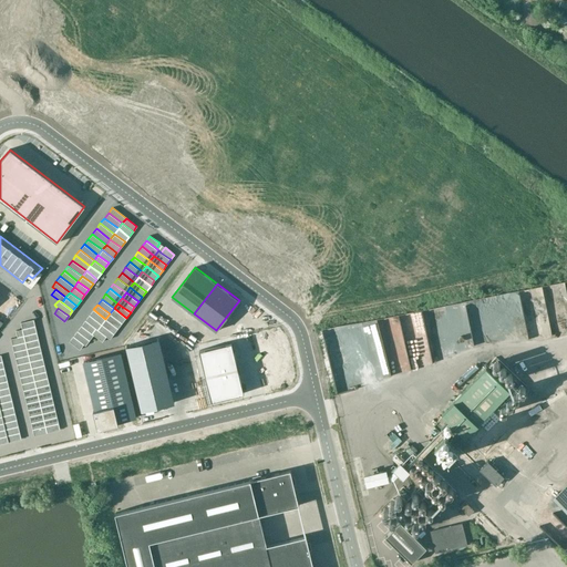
[(110,313),(122,323),(126,318),(114,308),(110,313)]
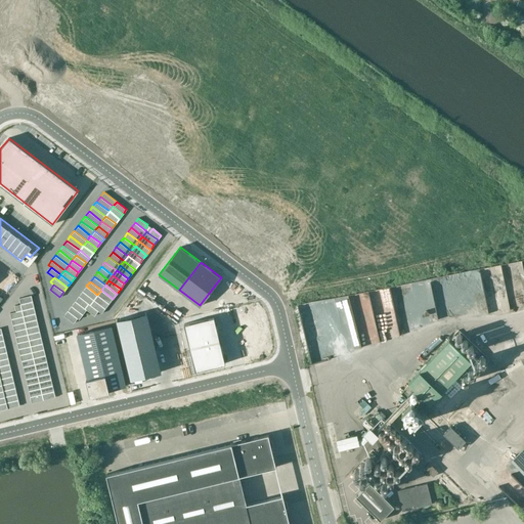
[(83,291),(94,300),(97,295),(86,286),(83,291)]
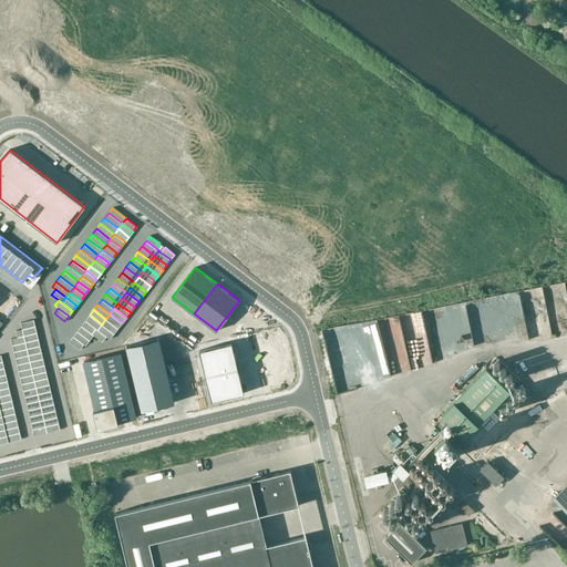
[(122,323),(110,313),(105,319),(119,328),(122,323)]
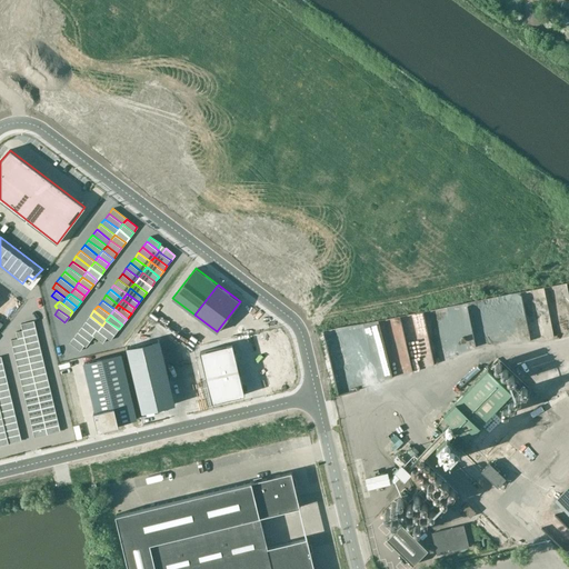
[(331,341),(340,390),(395,380),(393,373),(426,368),(422,352),(435,350),(436,355),(479,346),(473,318),(461,320),(460,315),(383,329),(383,331),(331,341)]
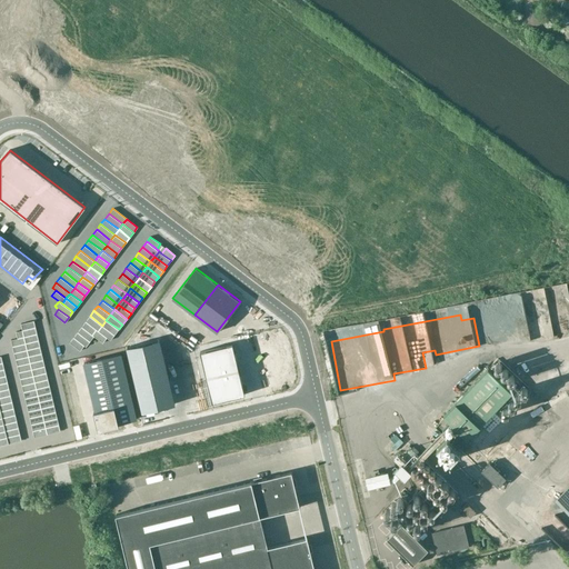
[(86,321),(97,329),(98,330),(102,326),(90,316),(86,321)]
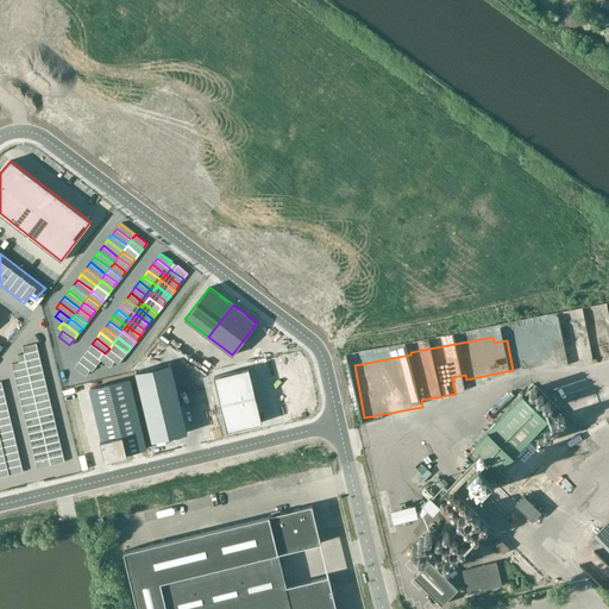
[(127,352),(113,343),(110,349),(123,358),(127,352)]
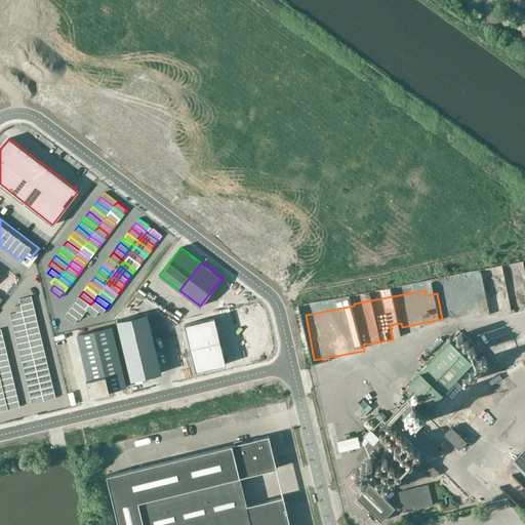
[(21,305),(33,301),(31,296),(19,298),(21,305)]
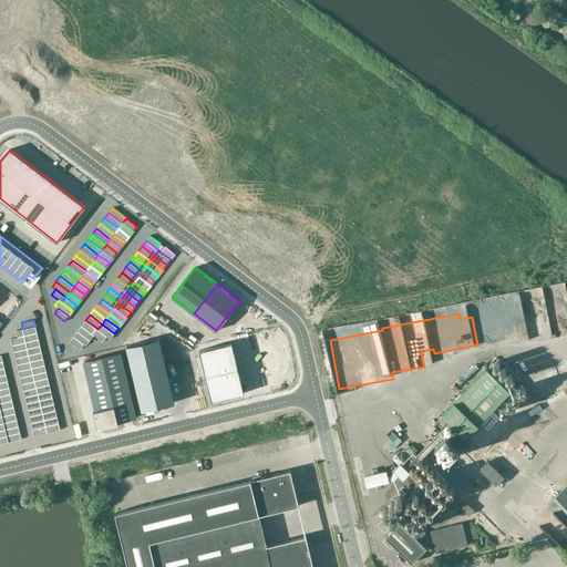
[(96,328),(85,320),(81,326),(92,333),(96,328)]
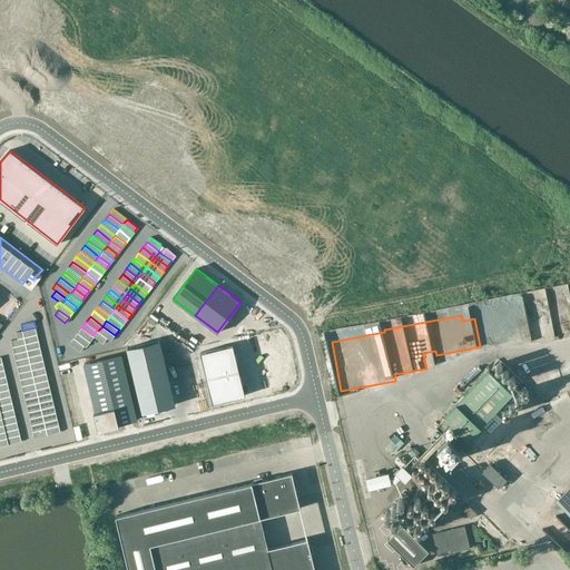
[(110,341),(115,335),(102,326),(98,331),(107,338),(110,341)]
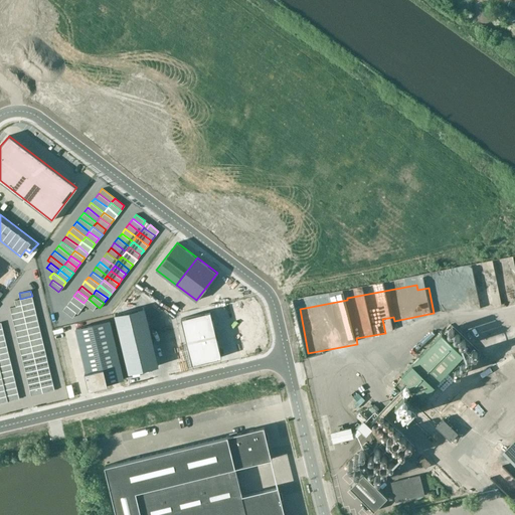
[(20,299),(22,305),(33,302),(32,296),(20,299)]
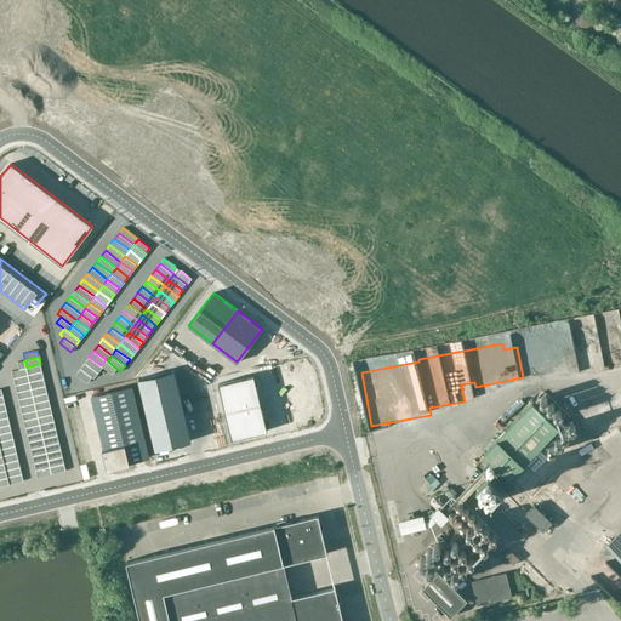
[(89,357),(85,363),(98,372),(103,366),(101,365),(89,357)]
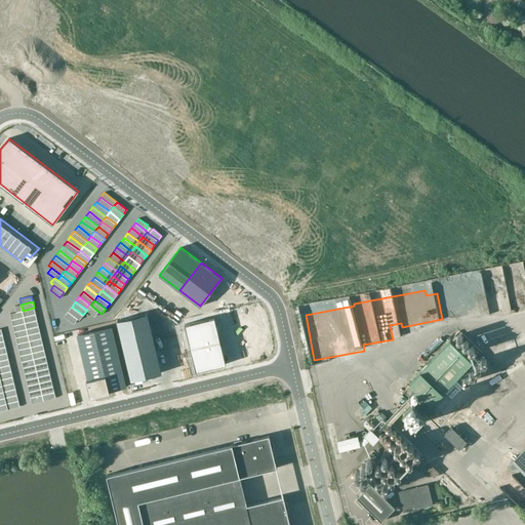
[(98,312),(90,305),(89,304),(85,309),(87,310),(95,316),(98,312)]
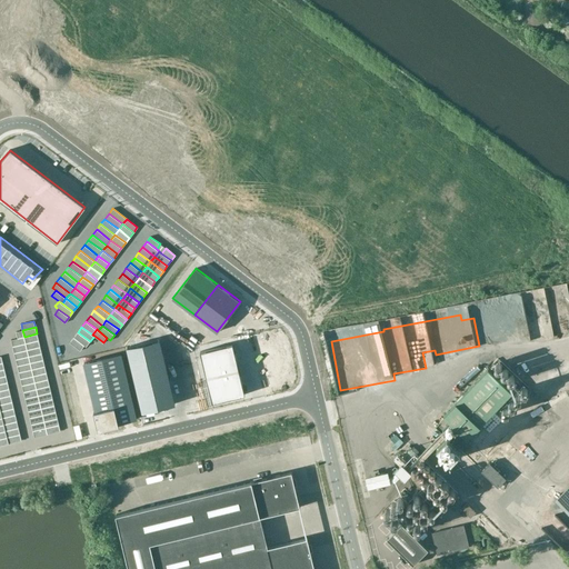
[(86,347),(90,341),(78,332),(73,337),(85,346),(86,347)]
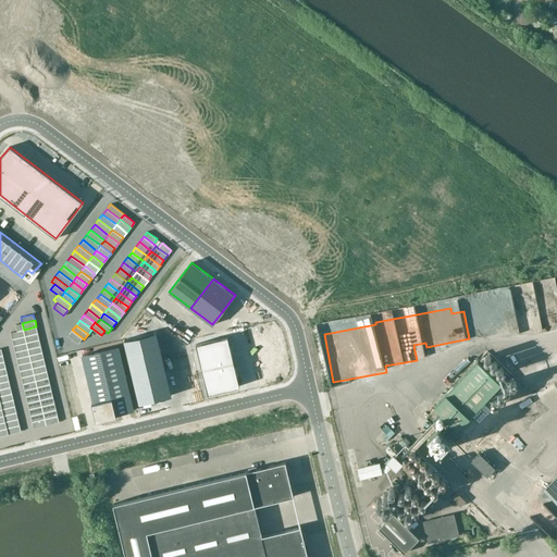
[(25,336),(38,333),(36,326),(24,330),(25,336)]
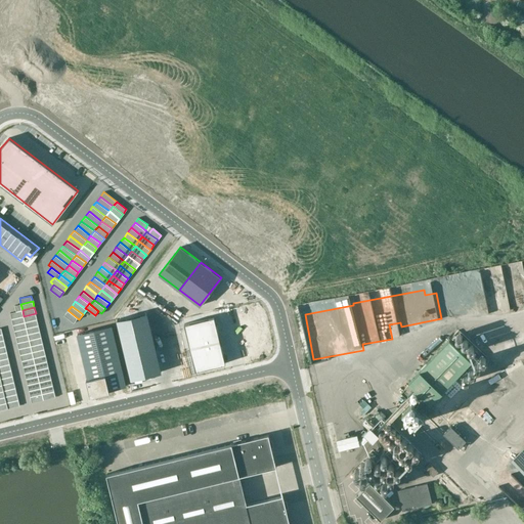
[(10,313),(11,319),(24,316),(23,310),(16,311),(10,313)]
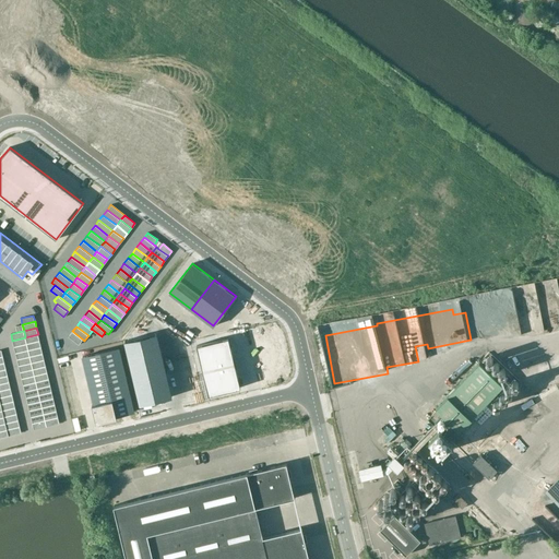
[(69,336),(79,344),(83,340),(72,331),(69,336)]
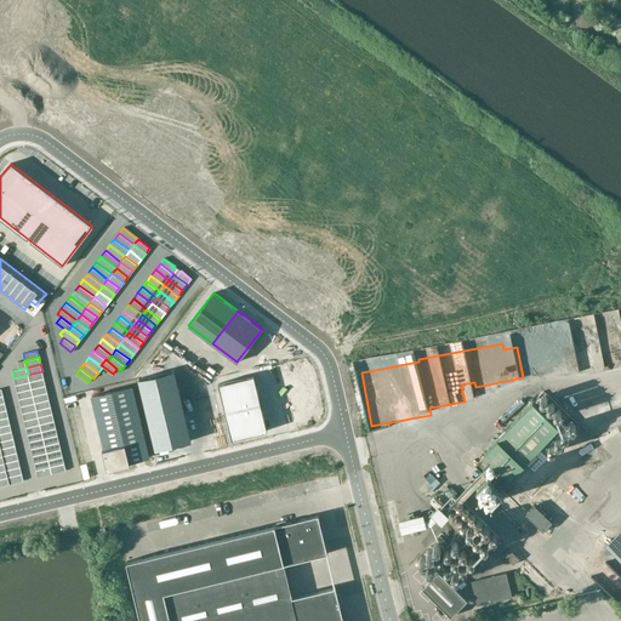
[(28,375),(29,382),(44,379),(43,371),(28,375)]
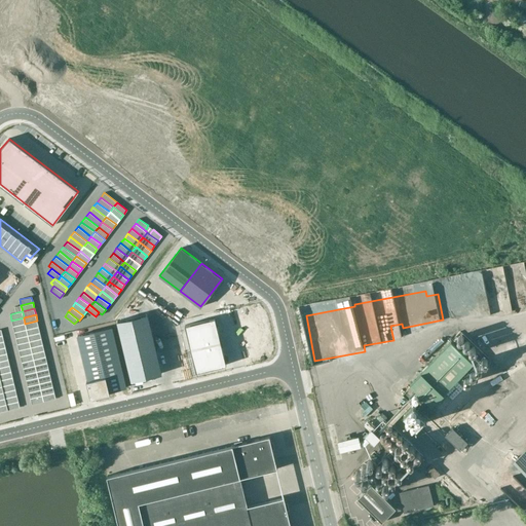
[(25,324),(24,317),(11,321),(13,327),(25,324)]
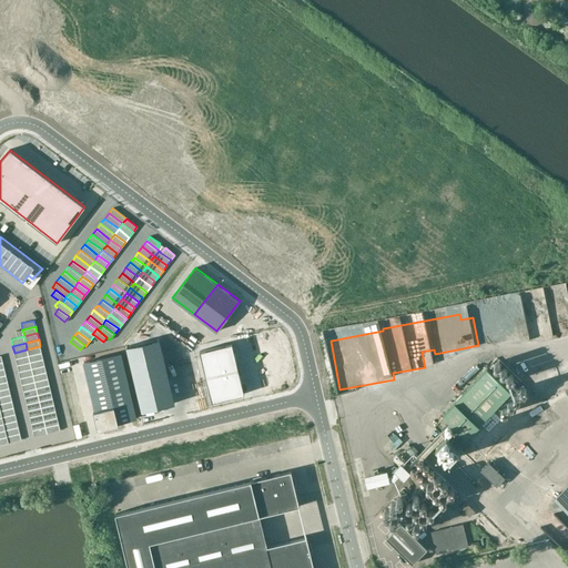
[(200,351),(206,376),(239,368),(232,343),(200,351)]
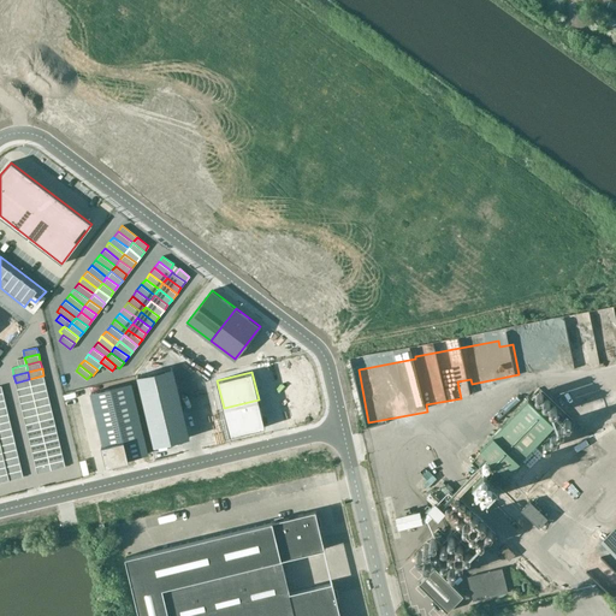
[(45,383),(43,375),(29,379),(31,386),(45,383)]
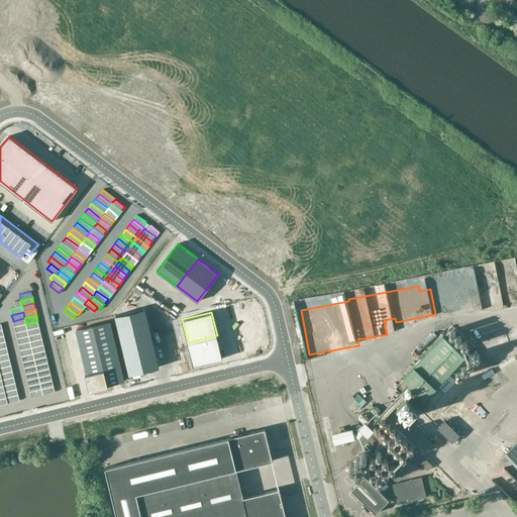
[(14,326),(26,324),(24,318),(13,321),(14,326)]
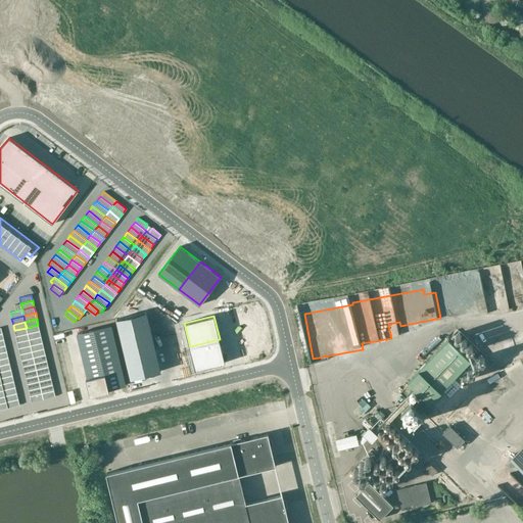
[(40,331),(38,325),(27,328),(28,333),(40,331)]
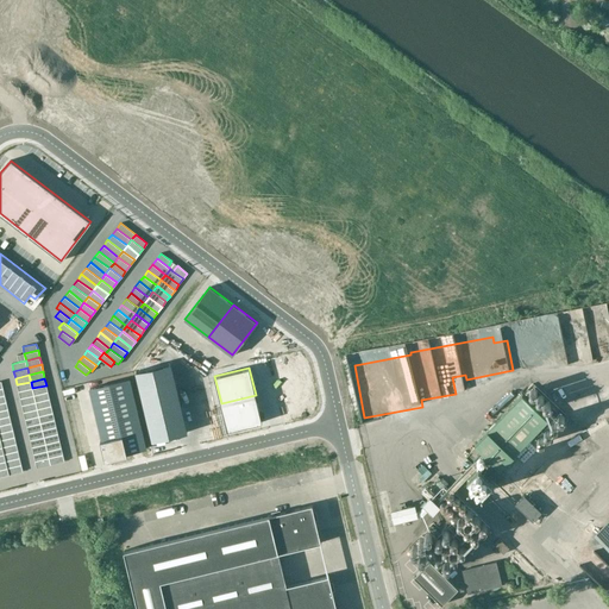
[(90,388),(102,439),(100,440),(105,459),(127,454),(126,452),(146,449),(130,378),(90,388)]
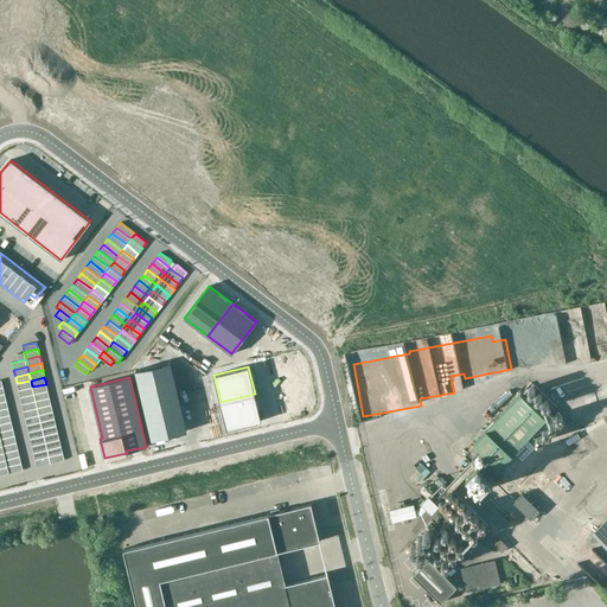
[(31,381),(17,383),(18,390),(32,387),(31,381)]
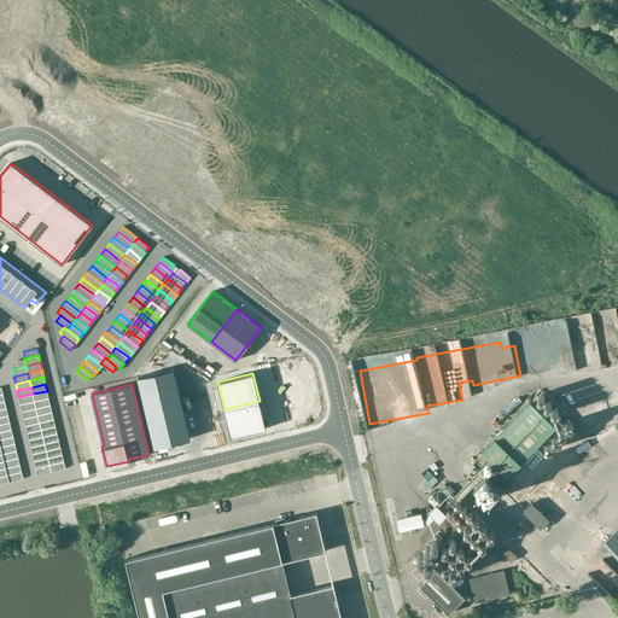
[(35,401),(48,397),(47,391),(33,394),(35,401)]
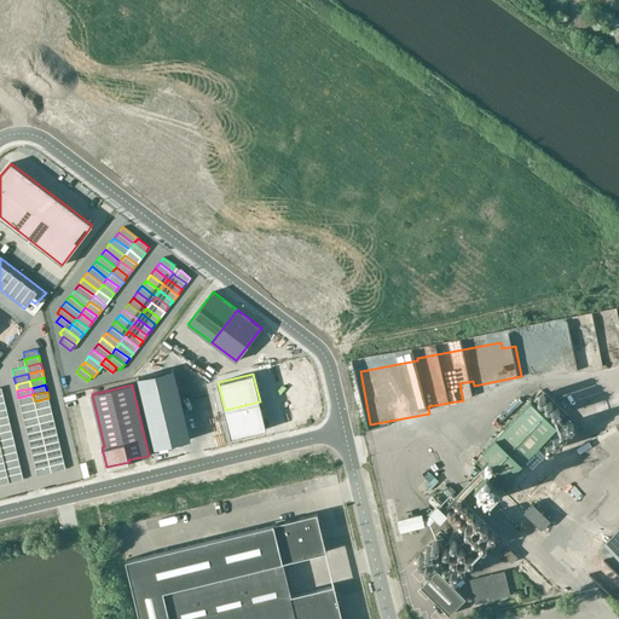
[(33,394),(18,398),(21,405),(35,401),(33,394)]
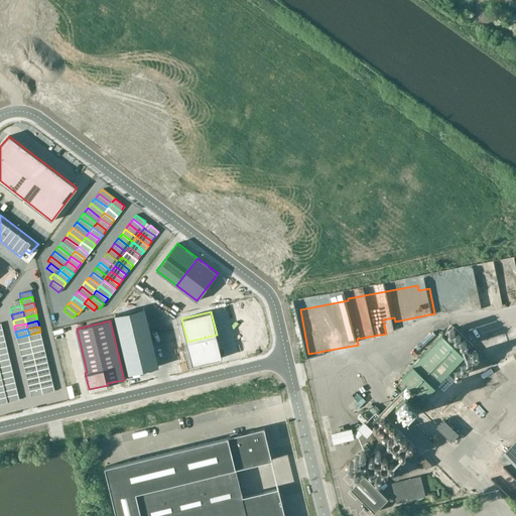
[(30,341),(42,338),(40,332),(29,335),(30,341)]
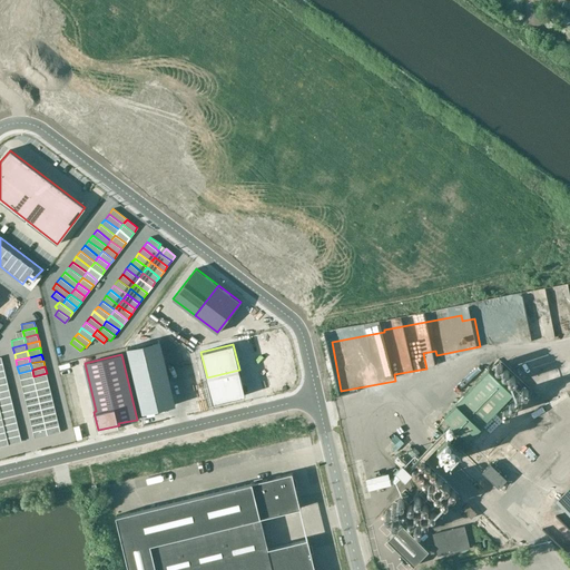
[(32,370),(19,373),(20,380),(33,376),(32,370)]
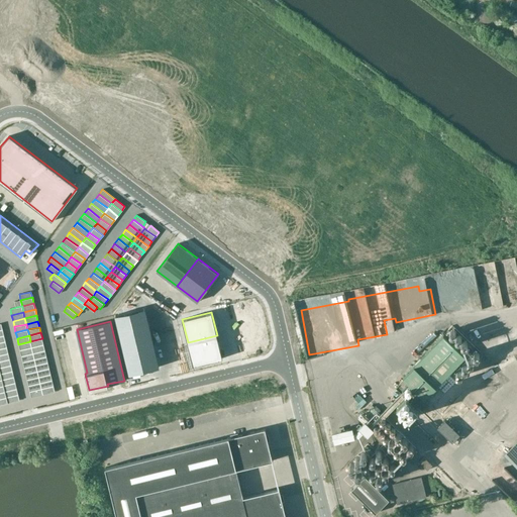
[(193,366),(222,358),(217,335),(188,342),(193,366)]
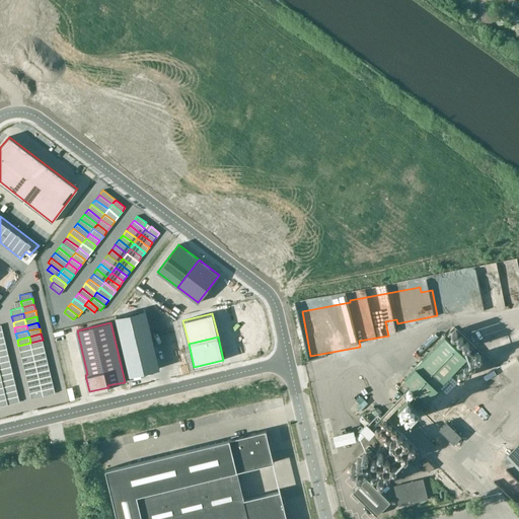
[(416,389),(398,408),(438,446),(471,412),(463,403),(465,400),(445,380),(448,377),(453,382),(457,378),(452,373),(467,358),(445,337),(403,378),(416,389)]
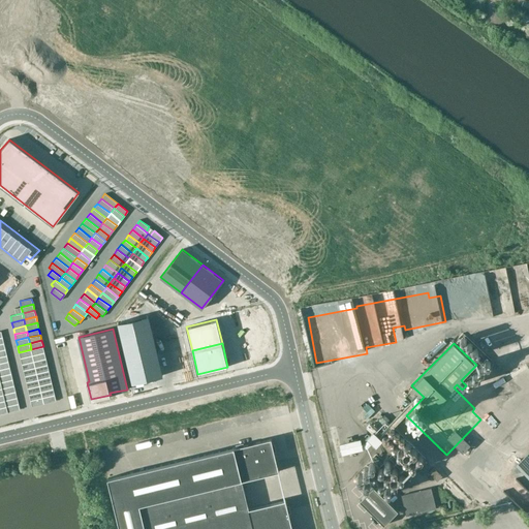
[(43,346),(31,349),(32,355),(44,352),(43,346)]
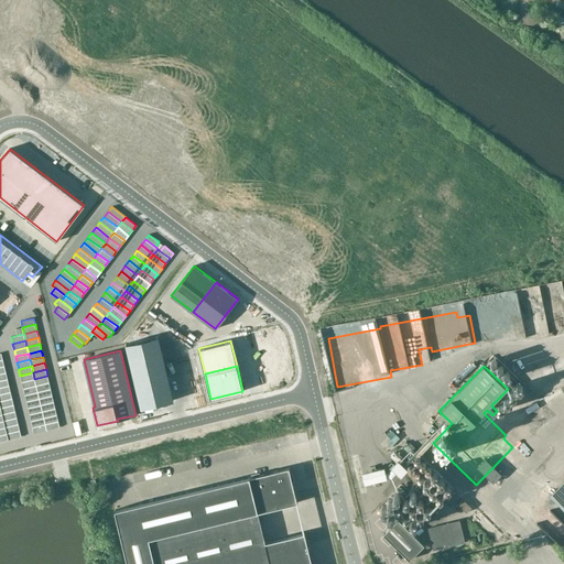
[(22,382),(34,379),(33,372),(20,376),(22,382)]
